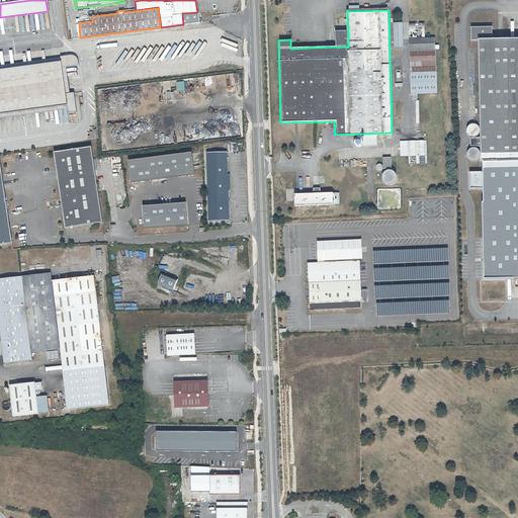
[(197,12),(182,13),(183,24),(198,22),(197,12)]
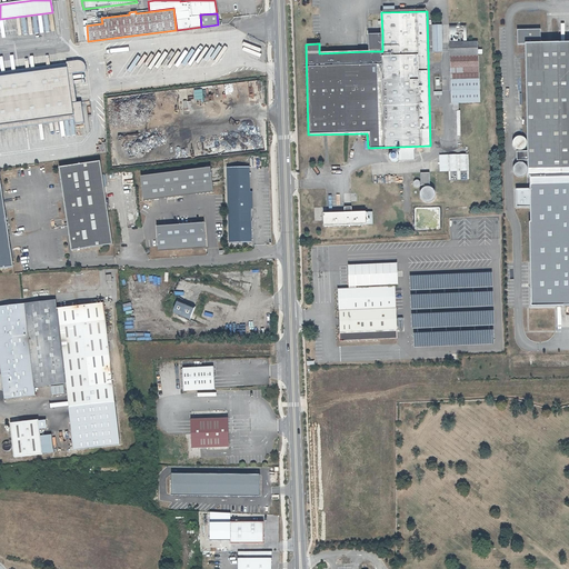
[(441,25),(432,26),(433,50),(442,50),(441,25)]
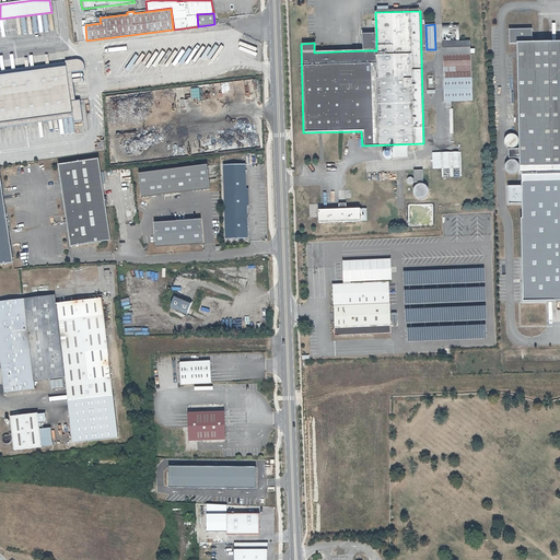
[(458,24),(441,24),(442,41),(459,39),(458,24)]
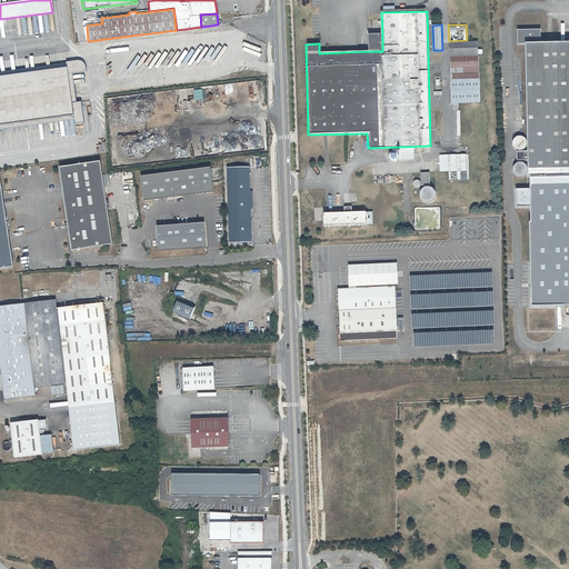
[(519,45),(529,45),(531,153),(519,153),(519,159),(532,159),(532,176),(568,175),(568,42),(542,43),(542,30),(519,30),(519,45)]
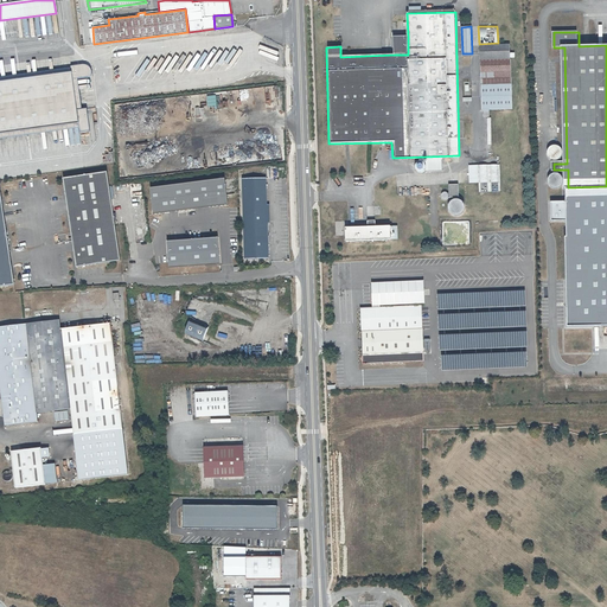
[(408,55),(408,37),(395,37),(395,55),(408,55)]
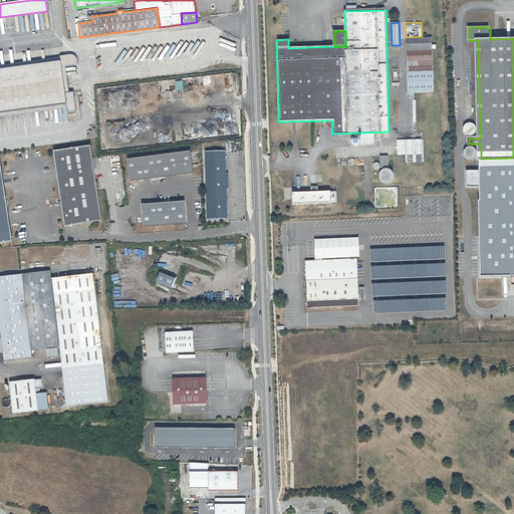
[(431,38),(405,39),(406,92),(434,91),(431,38)]
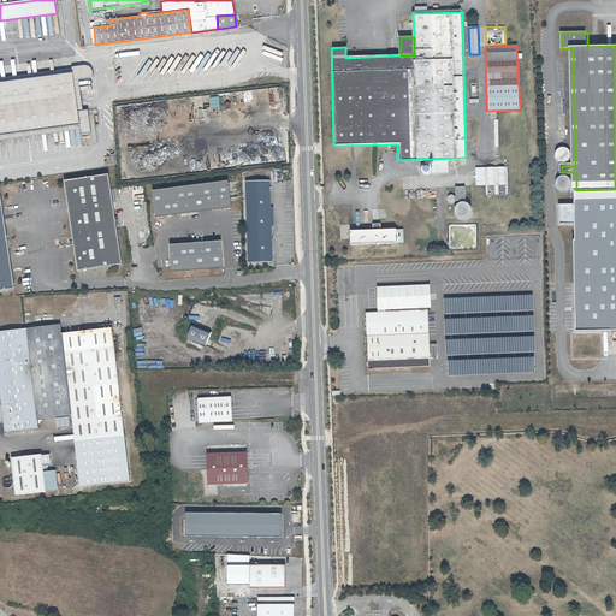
[(71,73),(0,82),(0,135),(75,126),(77,135),(87,134),(84,110),(73,111),(70,80),(86,78),(89,75),(89,72),(87,67),(71,69),(71,73)]
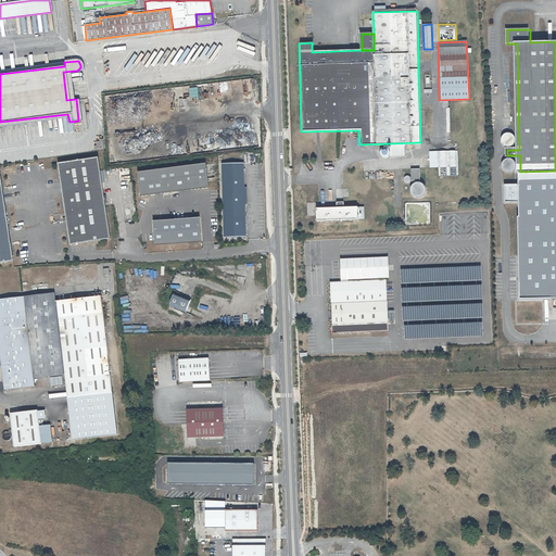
[(189,88),(190,98),(198,97),(198,87),(189,88)]
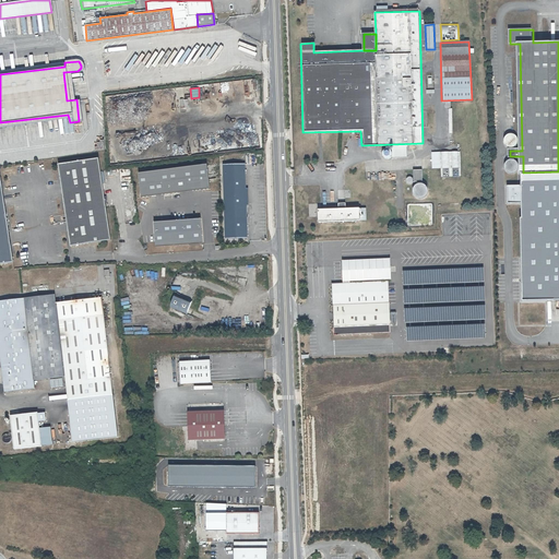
[(513,134),(512,134),(511,134),(510,135),(509,135),(507,137),(507,138),(506,139),(506,141),(506,142),(506,144),(507,145),(507,146),(508,146),(510,147),(510,149),(511,149),(512,149),(513,149),(514,147),(515,147),(516,146),(518,146),(518,145),(519,144),(519,143),(519,142),(519,141),(519,140),(519,139),(518,138),(516,137),(515,135),(514,135),(513,134)]
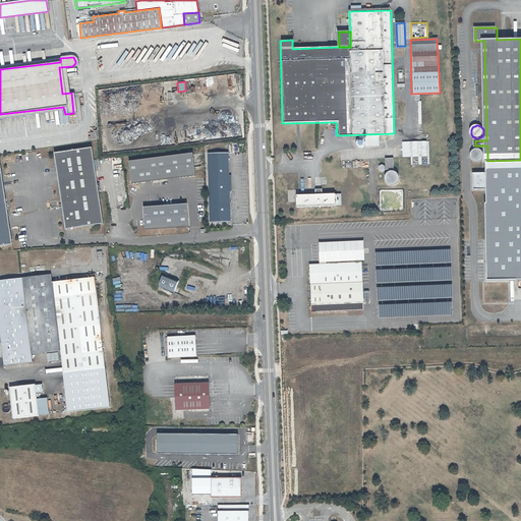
[(427,141),(402,141),(402,157),(410,157),(411,164),(428,164),(427,141)]
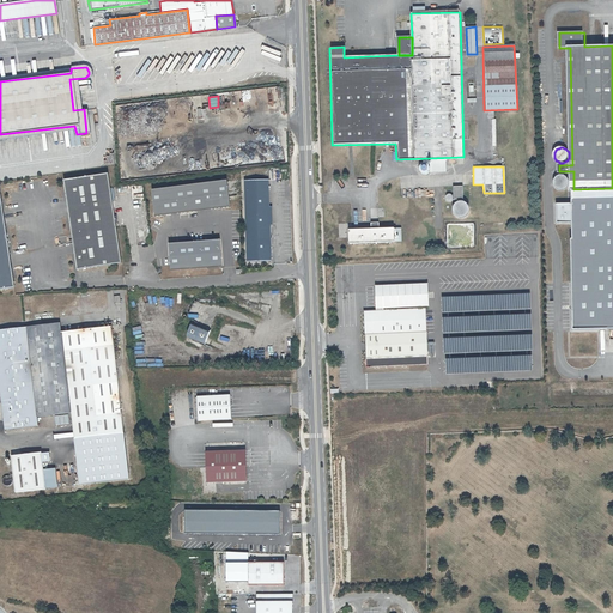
[(107,174),(62,180),(76,269),(120,263),(107,174)]
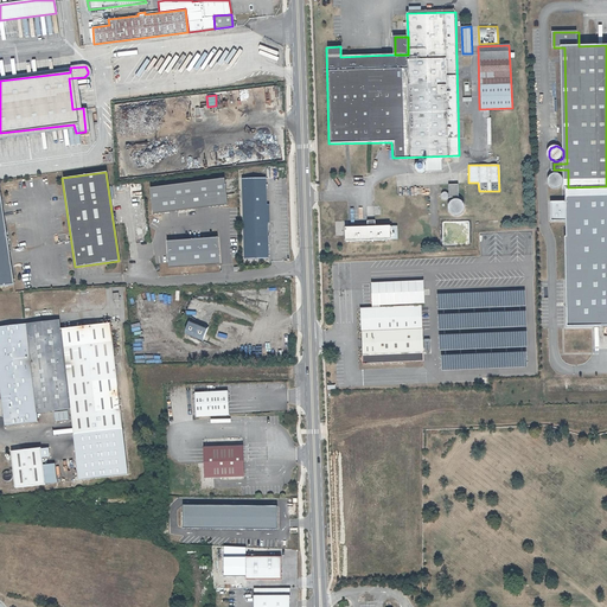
[(557,174),(556,174),(555,174),(554,174),(551,177),(550,178),(550,179),(549,180),(549,183),(550,184),(550,185),(551,186),(553,187),(554,189),(555,189),(556,189),(557,189),(558,189),(560,189),(561,189),(562,187),(562,186),(563,185),(564,184),(564,183),(564,181),(564,180),(564,179),(563,178),(562,177),(562,176),(561,176),(560,174),(558,174),(557,174)]
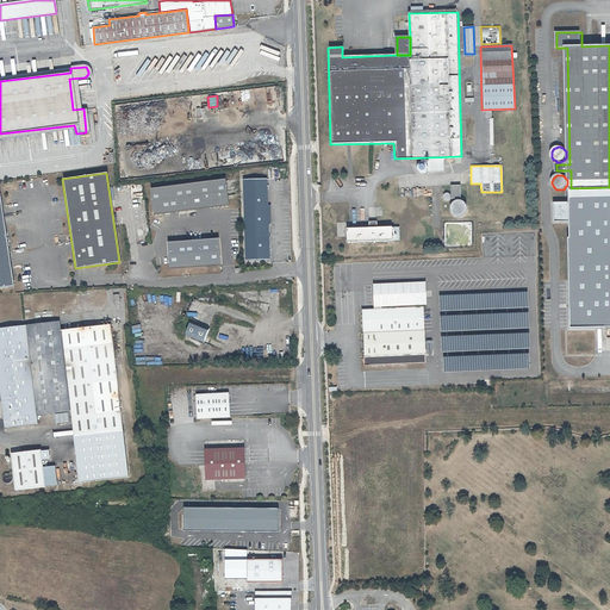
[(223,179),(149,188),(153,215),(226,205),(223,179)]
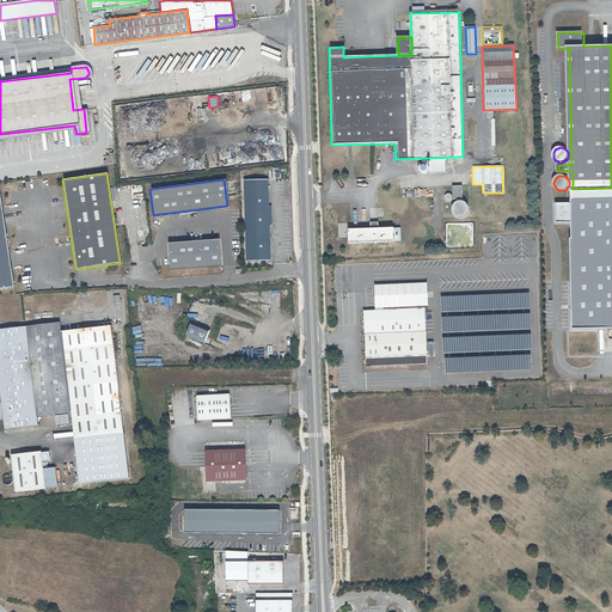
[(268,206),(267,179),(243,181),(246,261),(269,259),(268,250),(268,224),(268,206)]
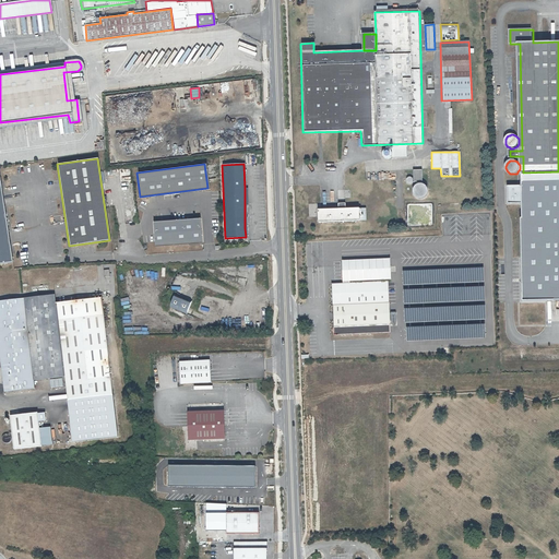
[(420,169),(412,169),(412,192),(414,197),(416,198),(420,199),(424,198),(427,194),(428,190),(427,187),(421,182),(420,169)]
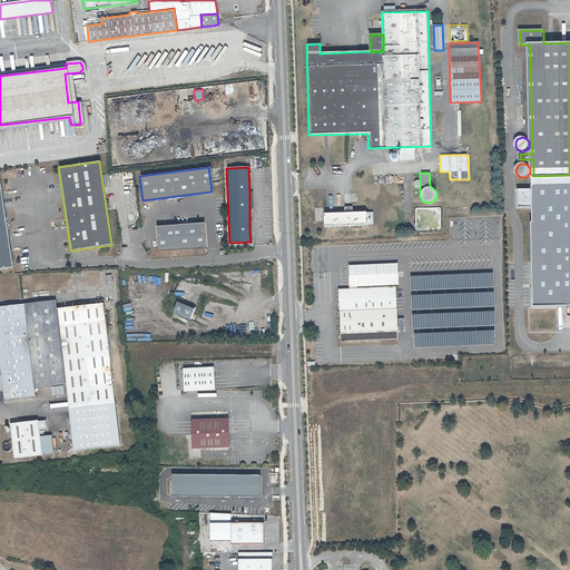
[(569,175),(533,176),(533,189),(534,208),(536,308),(569,307),(569,175)]
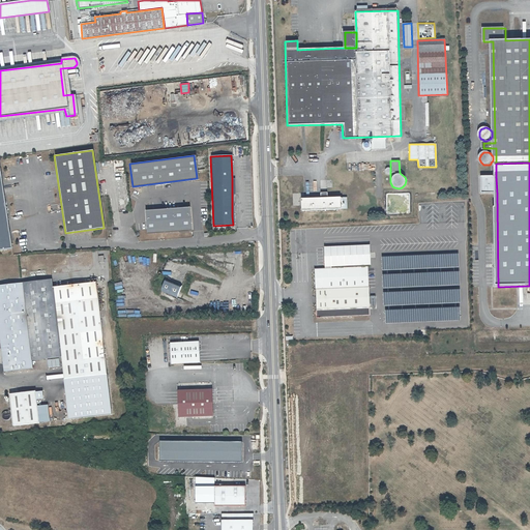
[(497,194),(496,176),(482,177),(482,194),(497,194)]
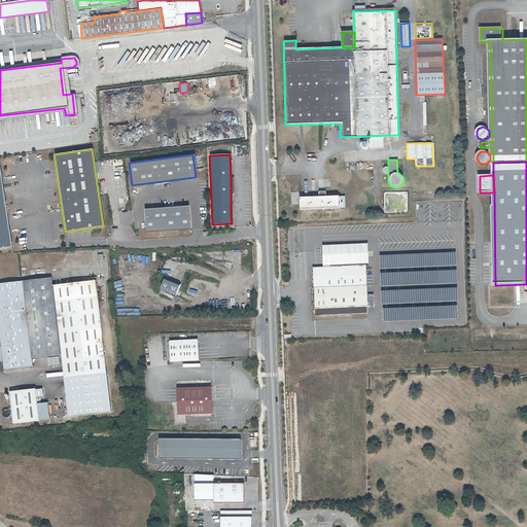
[(0,180),(0,249),(10,248),(0,180)]
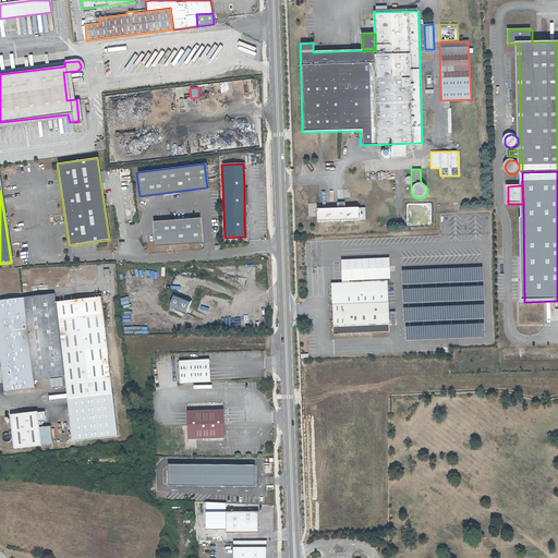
[(338,209),(318,209),(318,221),(364,220),(364,208),(344,208),(344,204),(337,204),(338,209)]
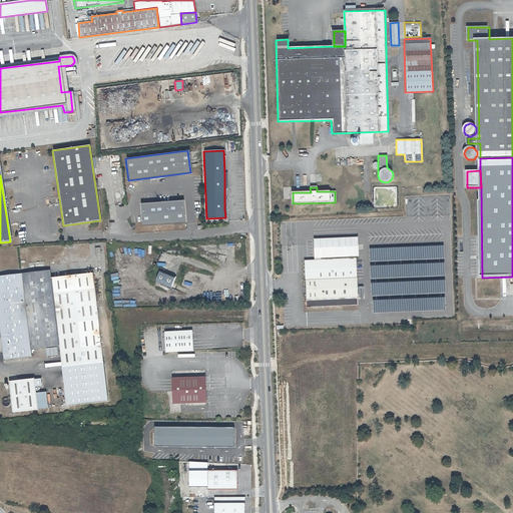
[(182,200),(139,204),(141,225),(183,221),(182,200)]
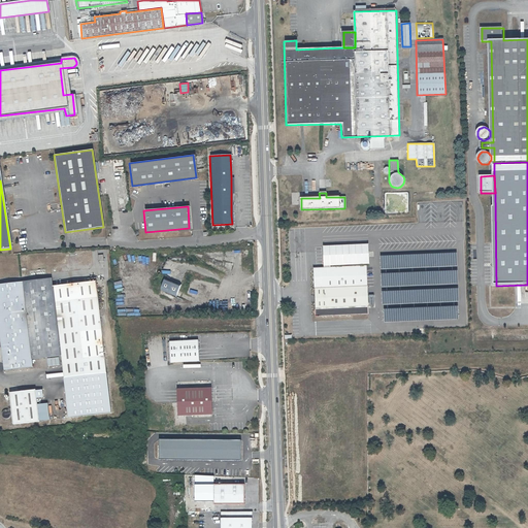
[(368,244),(323,246),(324,268),(314,268),(316,315),(367,312),(367,306),(374,306),(374,296),(368,296),(367,266),(369,266),(369,257),(373,257),(372,252),(368,252),(368,244)]
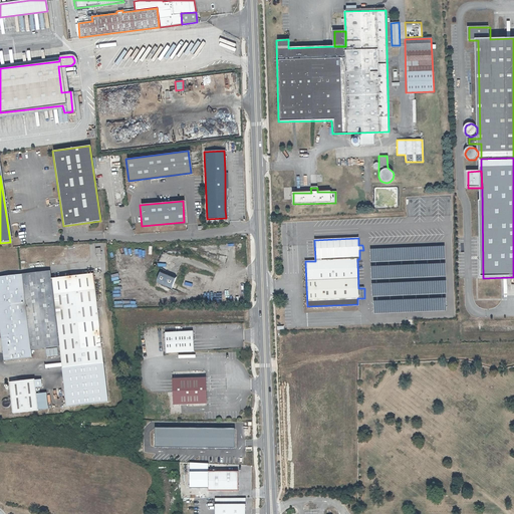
[(159,269),(154,282),(169,288),(174,275),(166,272),(159,269)]
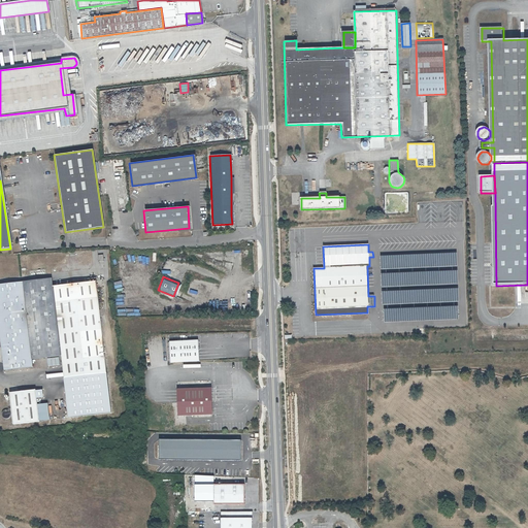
[(63,377),(105,372),(95,282),(51,287),(50,278),(0,284),(0,347),(2,370),(32,367),(31,359),(60,355),(63,377)]
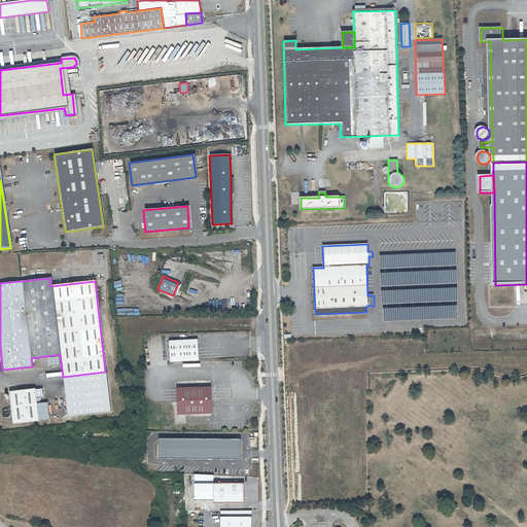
[(197,340),(168,341),(169,362),(198,361),(197,340)]
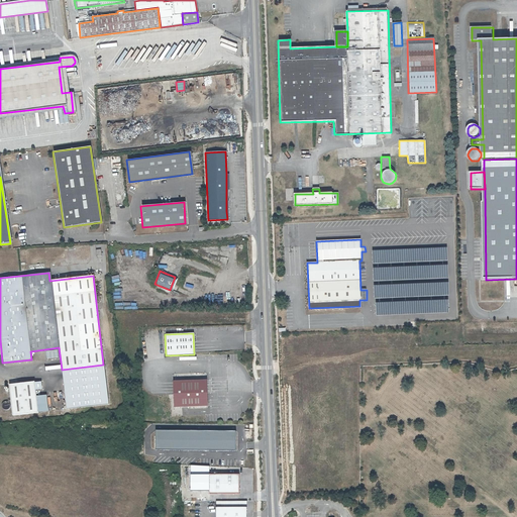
[(103,365),(62,370),(66,408),(107,403),(103,365)]
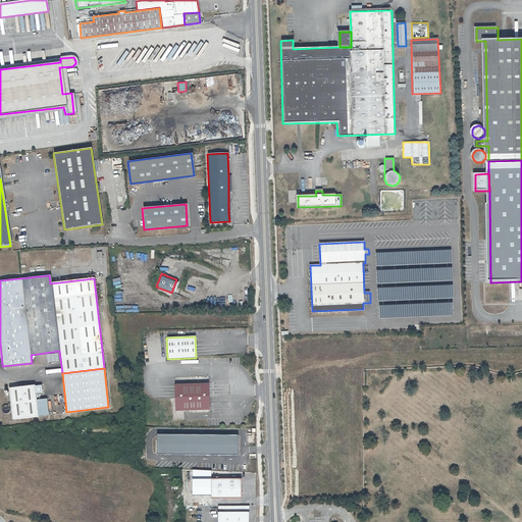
[(207,383),(174,384),(174,390),(175,411),(208,409),(207,383)]
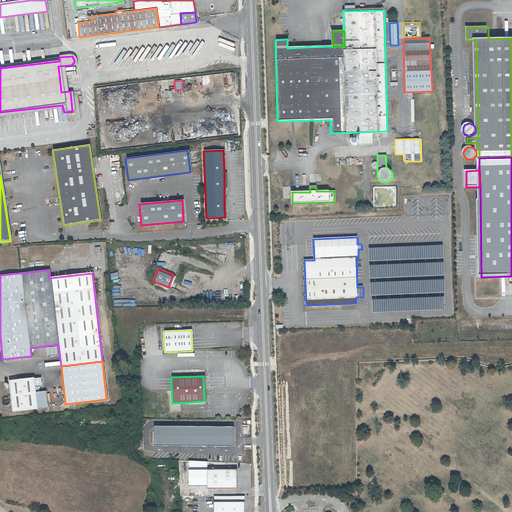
[(11,411),(36,408),(34,392),(33,378),(8,381),(11,411)]
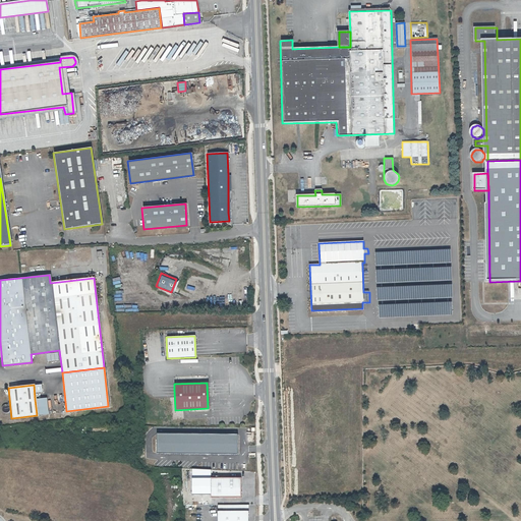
[(34,385),(35,399),(37,393),(42,393),(41,385),(34,385)]
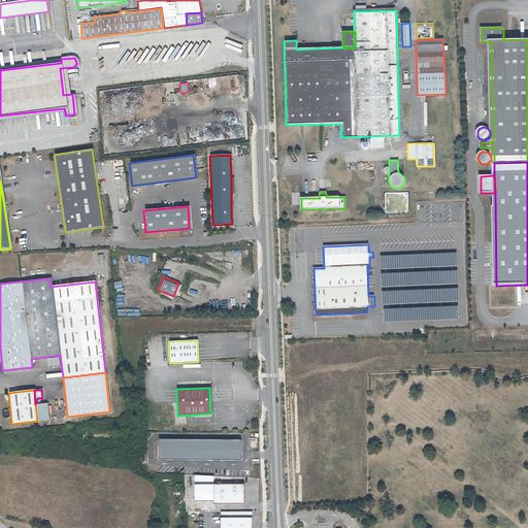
[(47,403),(35,404),(37,421),(50,420),(47,403)]
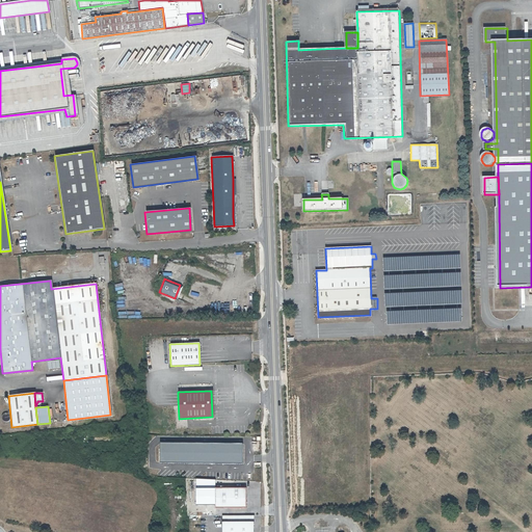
[(9,418),(9,417),(9,416),(9,415),(8,415),(8,414),(7,414),(7,413),(6,413),(5,413),(4,413),(3,414),(2,414),(2,415),(1,416),(1,417),(1,418),(1,419),(2,419),(2,420),(3,420),(3,421),(4,421),(5,421),(6,421),(7,421),(8,420),(9,419),(9,418)]
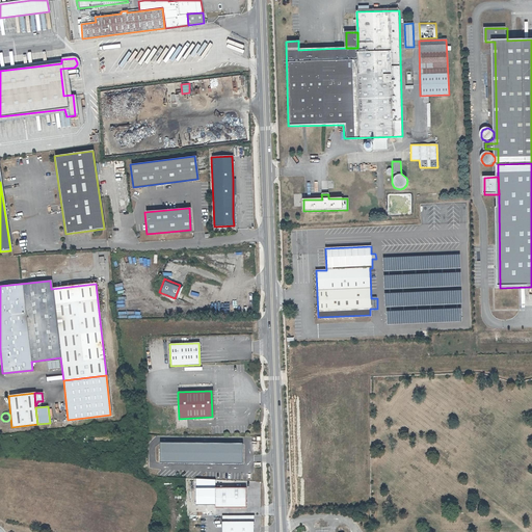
[(244,488),(214,488),(214,507),(244,508),(244,488)]
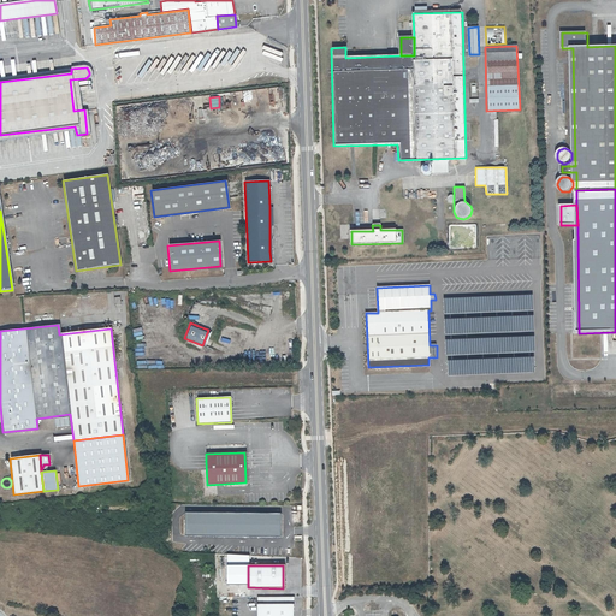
[(292,615),(292,598),(256,597),(256,615),(292,615)]
